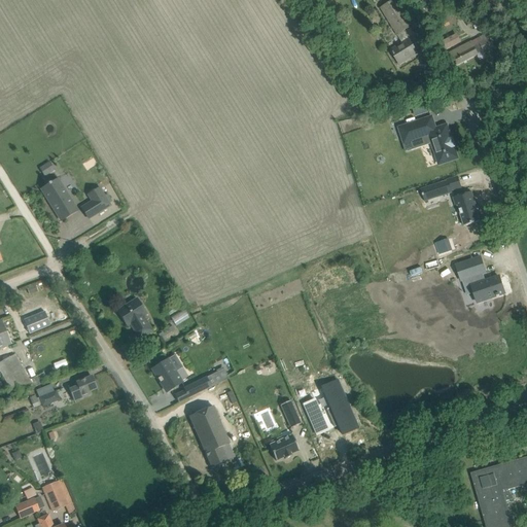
[(399,64),(417,54),(403,31),(412,26),(407,18),(395,0),(381,8),(403,43),(391,50),(394,56),(399,64)]
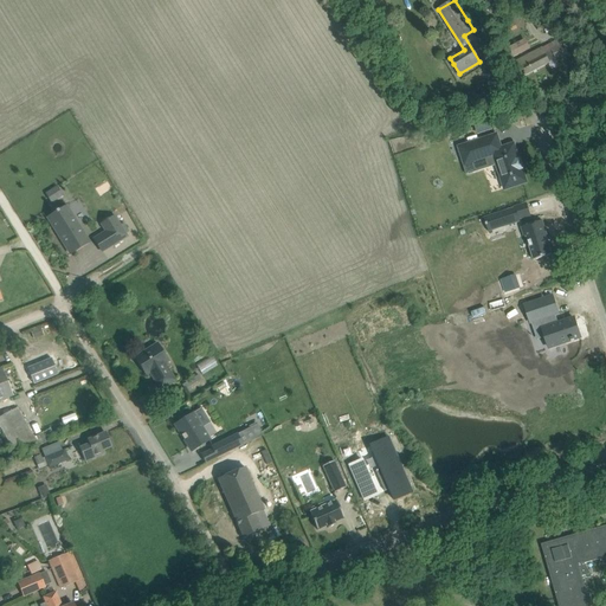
[(540,32),(550,26),(543,14),(533,20),(540,32)]
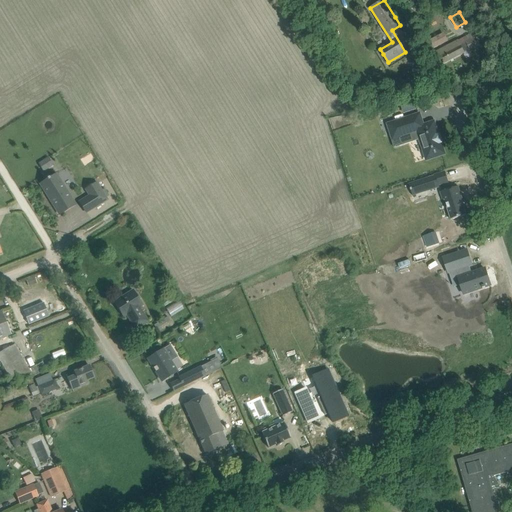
[(475,36),(475,34),(474,35),(474,34),(470,36),(471,39),(468,41),(466,37),(437,52),(443,64),(479,45),(474,36),(475,36)]
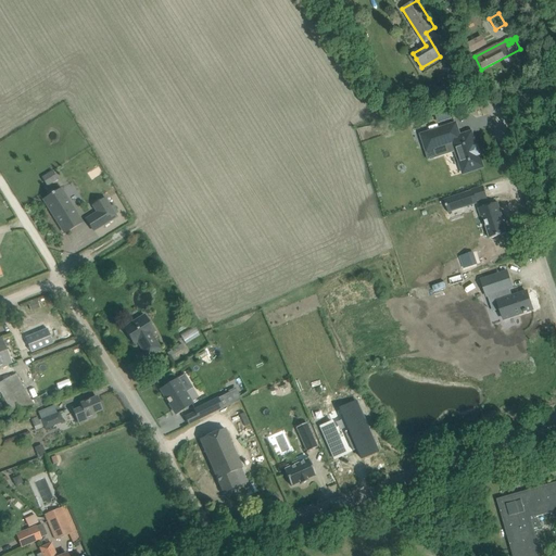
[(455,125),(422,136),(427,150),(434,148),(437,155),(456,149),(457,151),(464,173),(481,166),(478,154),(479,154),(477,148),(476,148),(470,134),(459,138),(455,125)]
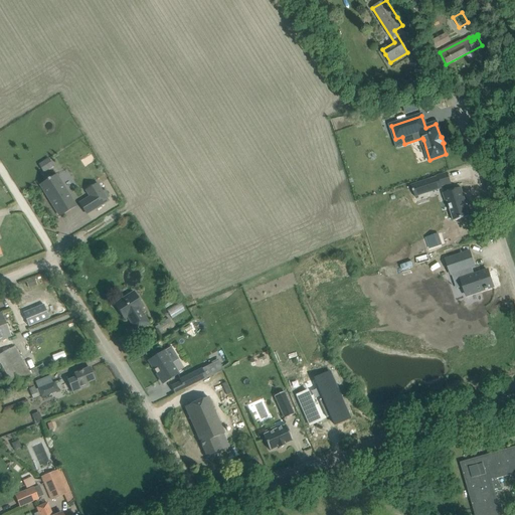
[(49,159),(39,165),(43,173),(53,167),(49,159)]
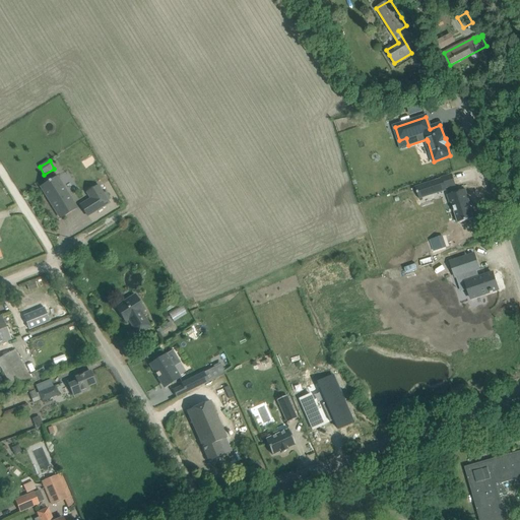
[(50,182),(49,181),(48,182),(48,183),(41,188),(60,218),(76,208),(57,178),(50,182)]
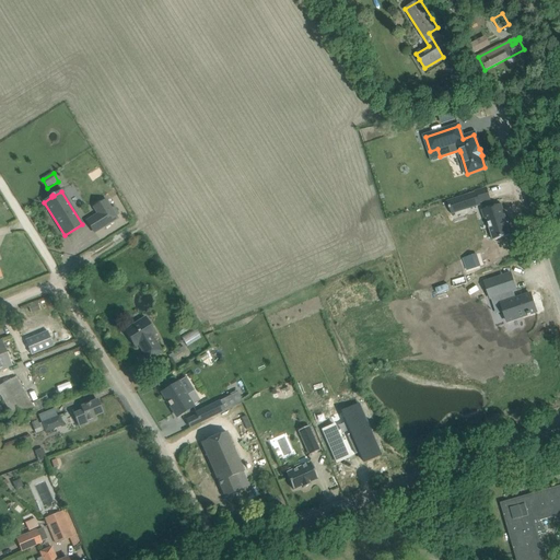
[(476,191),(447,201),(453,216),(481,205),(476,191)]
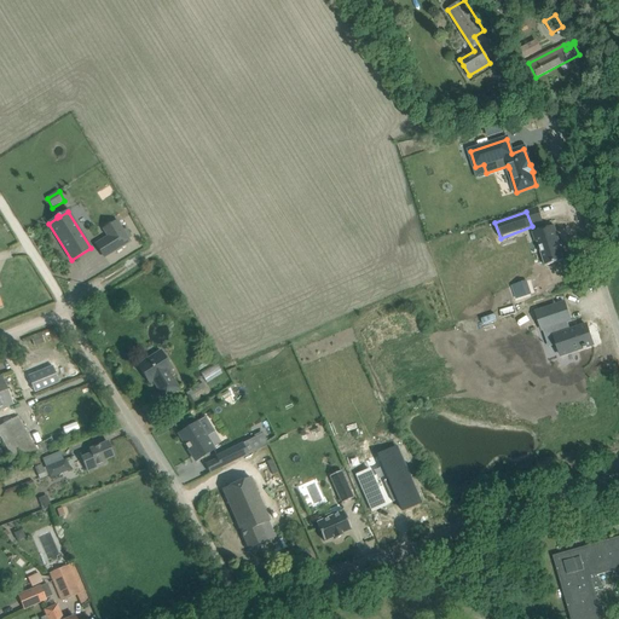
[(108,237),(116,250),(129,242),(116,221),(103,230),(108,237)]
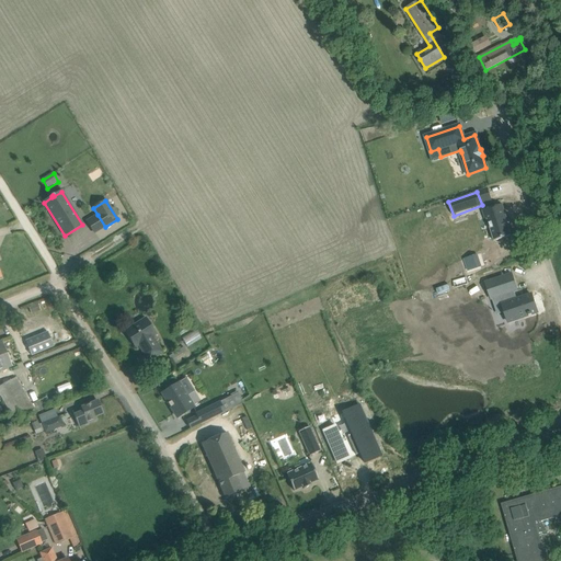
[(502,204),(482,210),(485,219),(487,219),(493,241),(511,236),(506,220),(507,219),(502,204)]
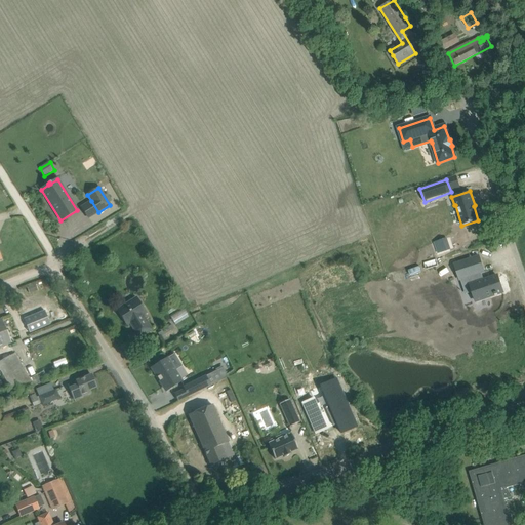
[(435,233),(440,246),(452,242),(448,228),(435,233)]
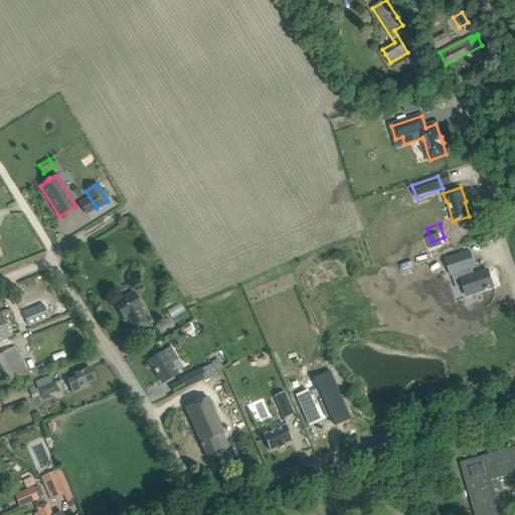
[(471,251),(446,261),(451,277),(453,276),(459,274),(464,288),(467,299),(495,290),(489,272),(475,277),(473,269),(476,268),(471,251)]
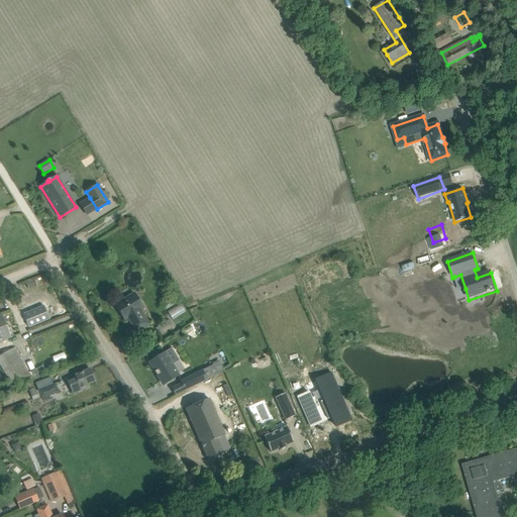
[(34,281),(26,284),(28,289),(37,286),(34,281)]
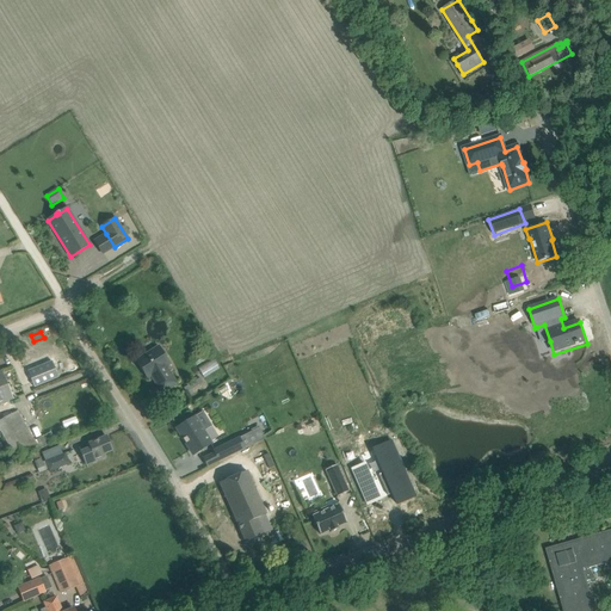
[(177,384),(166,366),(170,365),(159,346),(136,360),(147,378),(150,377),(162,394),(177,384)]
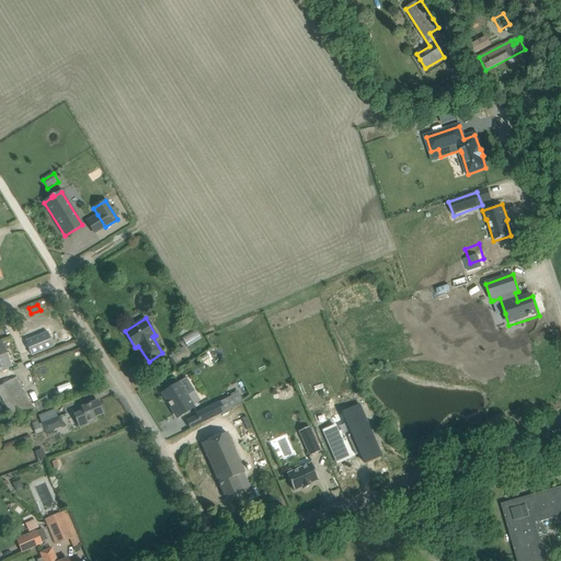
[(47,332),(25,342),(31,356),(53,347),(47,332)]
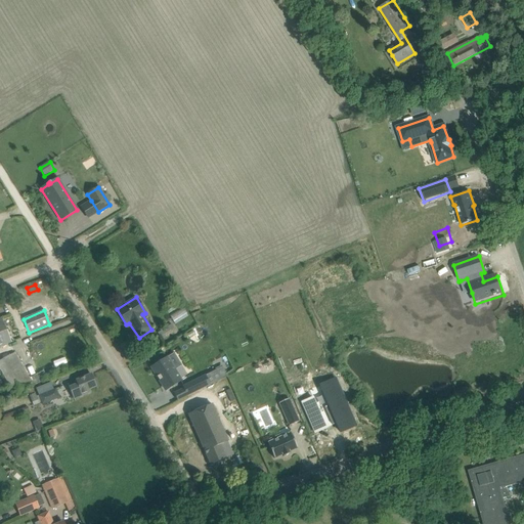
[(0,346),(11,342),(2,319),(0,319),(0,346)]
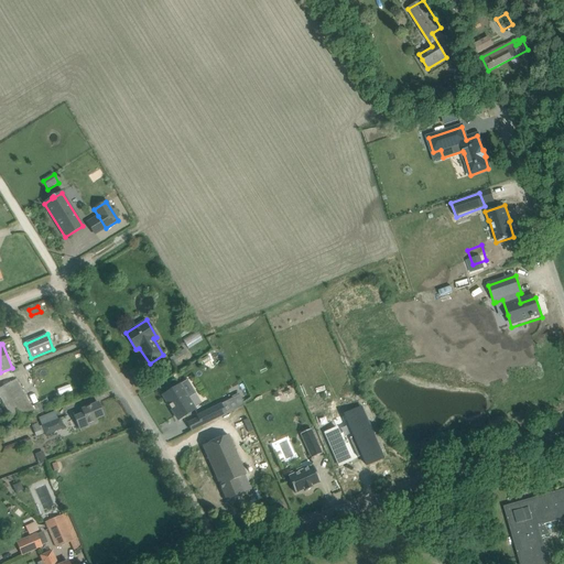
[(183,370),(177,372),(180,380),(193,376),(191,370),(184,372),(183,370)]
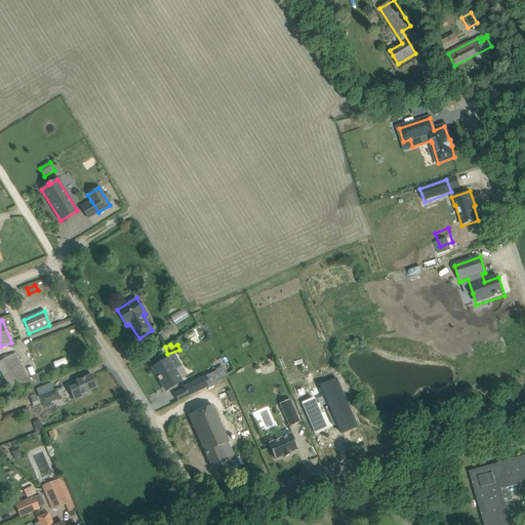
[(44,371),(29,379),(14,354),(0,361),(0,370),(12,394),(14,397),(23,393),(48,378),(53,376),(51,371),(46,374),(44,371)]
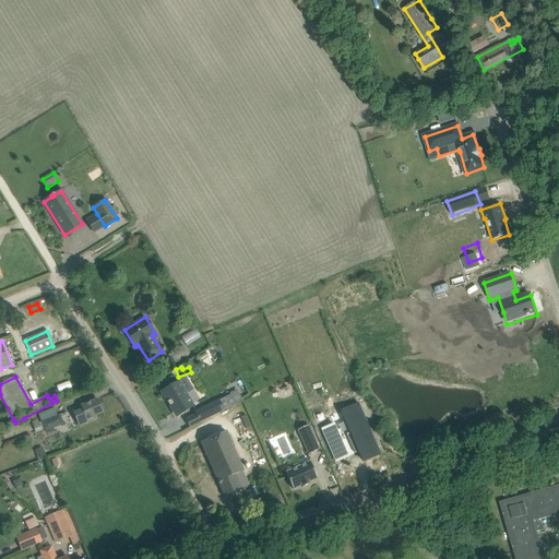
[(173,377),(167,380),(170,387),(176,383),(173,377)]
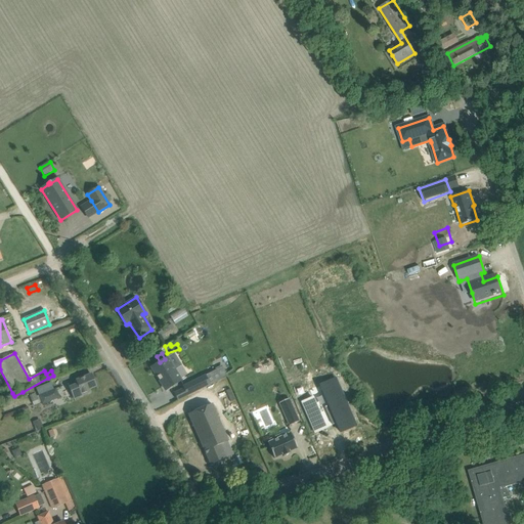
[(169,358),(154,367),(168,390),(183,381),(169,358)]
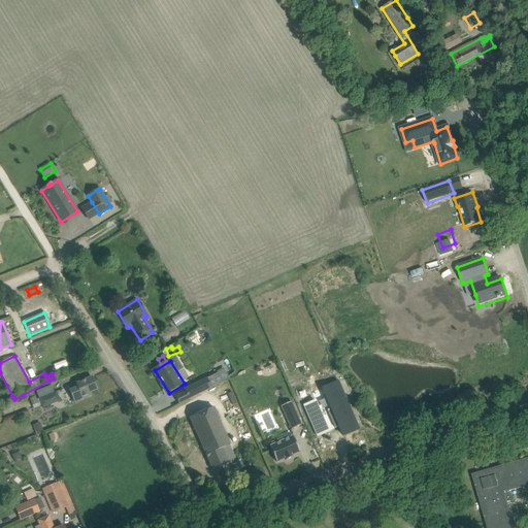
[(74,402),(81,399),(92,395),(90,392),(97,389),(92,377),(76,384),(69,387),(74,402)]
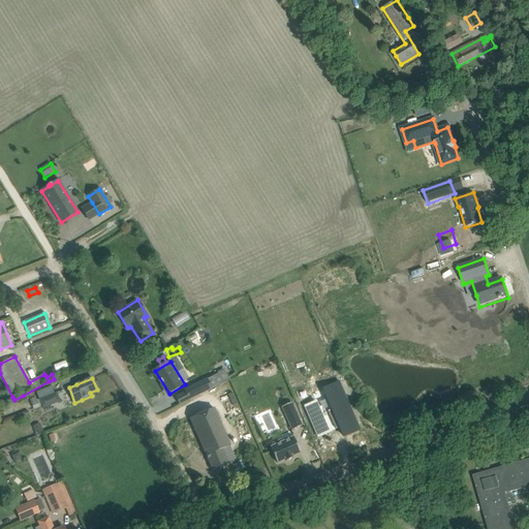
[(185,390),(190,400),(212,389),(207,378),(185,390)]
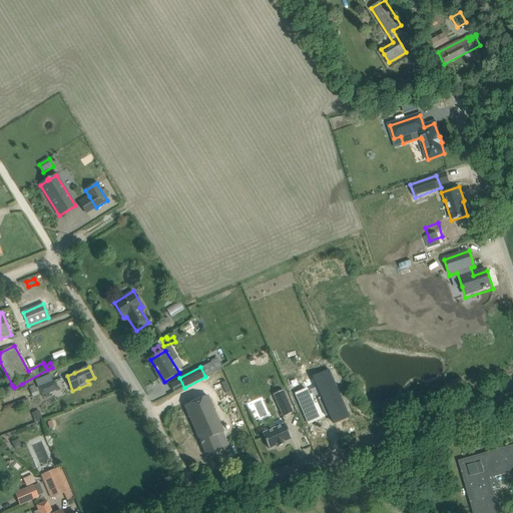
[(329,371),(313,377),(322,397),(318,399),(326,416),(329,415),(333,423),(349,417),(329,371)]
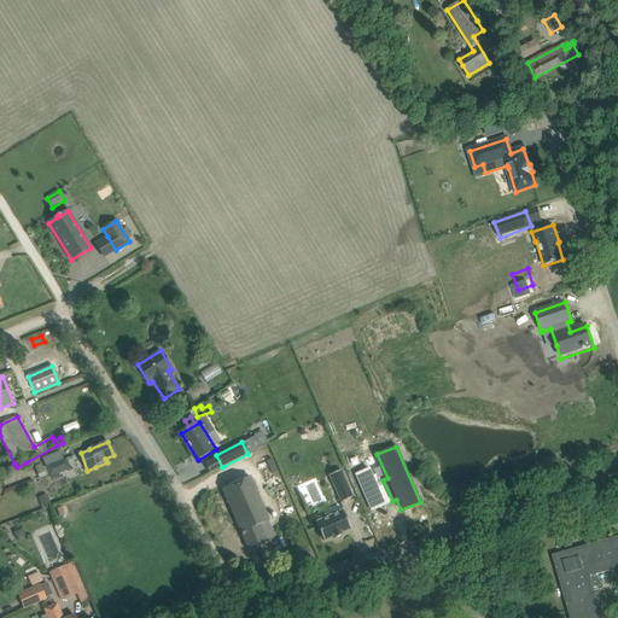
[(58,461),(45,467),(50,478),(62,473),(58,461)]
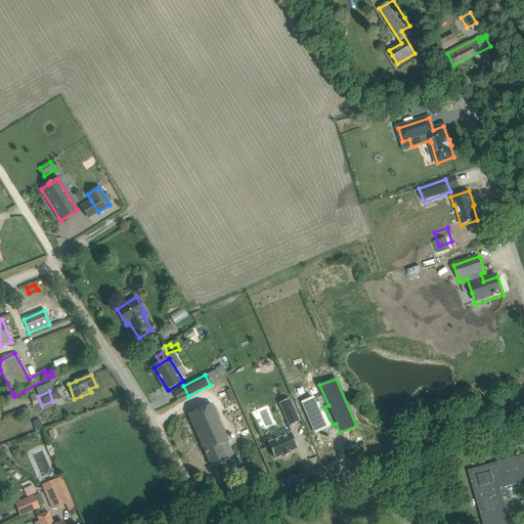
[(289,398),(278,403),(289,426),(299,422),(289,398)]
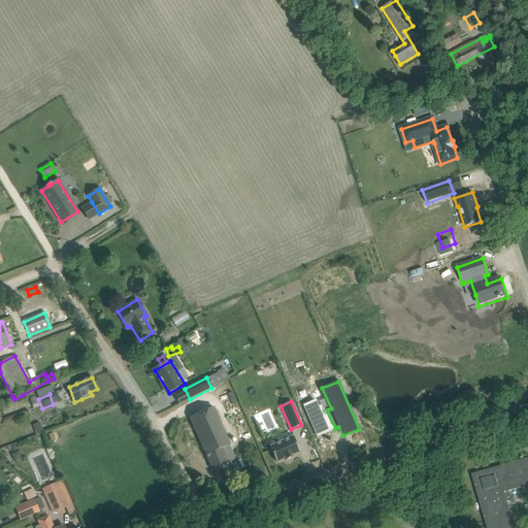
[(316,401),(304,406),(317,436),(328,431),(316,401)]
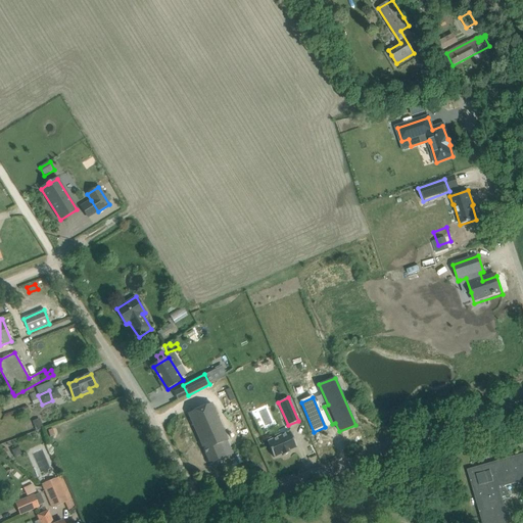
[(183,412),(209,469),(225,463),(219,445),(227,441),(211,399),(183,412)]
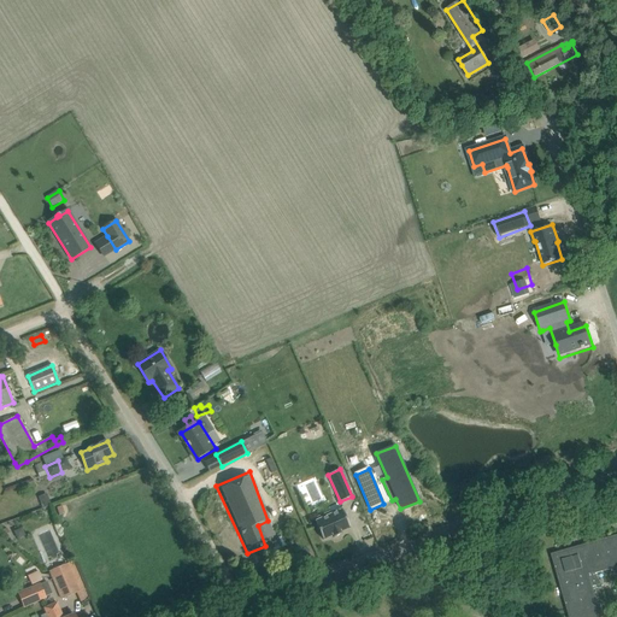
[(315,522),(323,540),(333,536),(334,538),(341,534),(340,533),(350,528),(341,510),(331,515),(330,511),(316,517),(318,521),(315,522)]
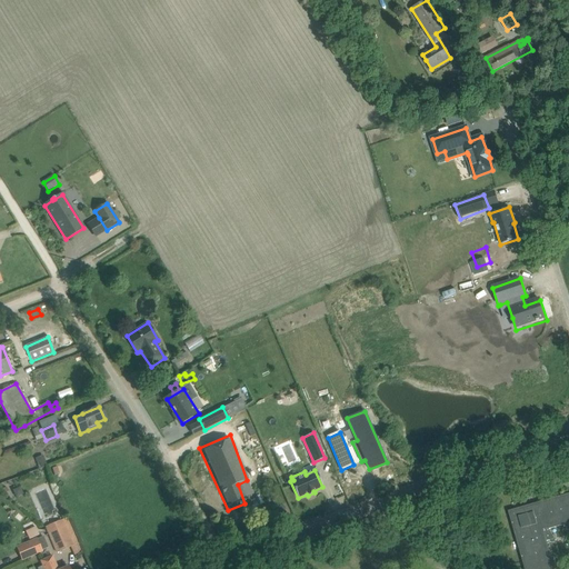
[(568,493),(508,511),(525,568),(555,568),(547,541),(555,539),(549,529),(568,523),(568,493)]
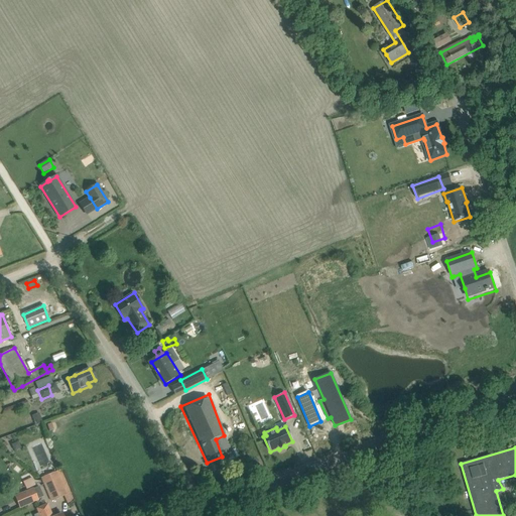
[(51,501),(67,495),(58,478),(56,472),(41,478),(51,501)]
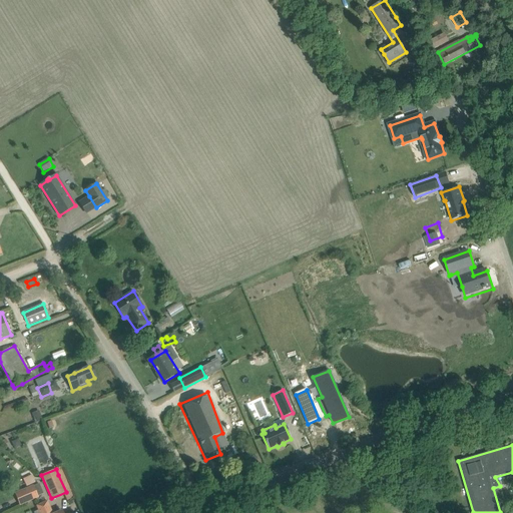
[(24,478),(28,486),(37,482),(33,474),(24,478)]
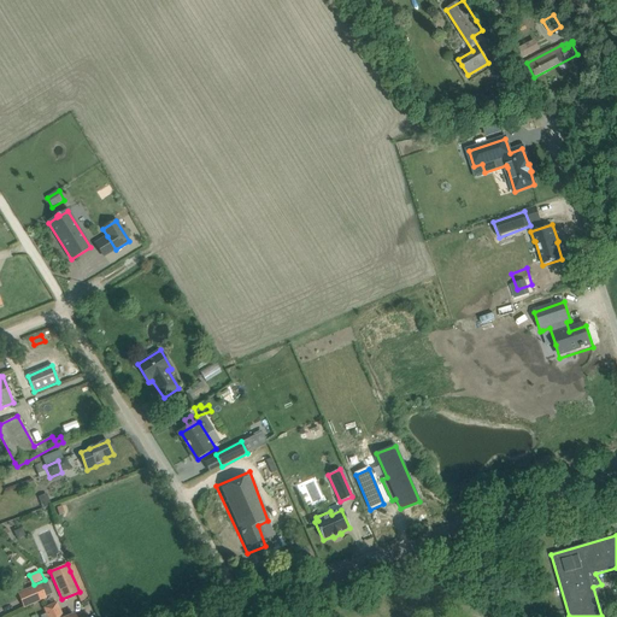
[(23,607),(46,599),(45,597),(40,585),(18,593),(18,594),(23,607)]
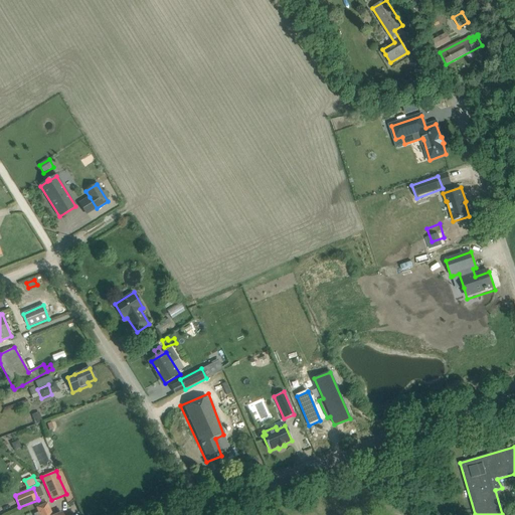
[(62,514),(61,513),(56,514),(51,514),(47,503),(37,508),(39,513),(35,514),(62,514)]
